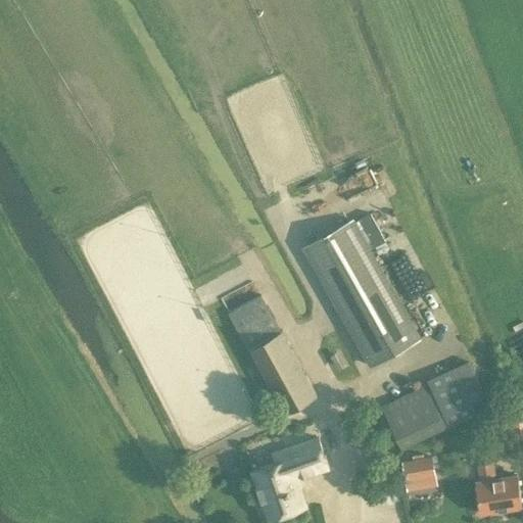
[(369,215),(359,220),(374,246),(384,241),(369,215)]
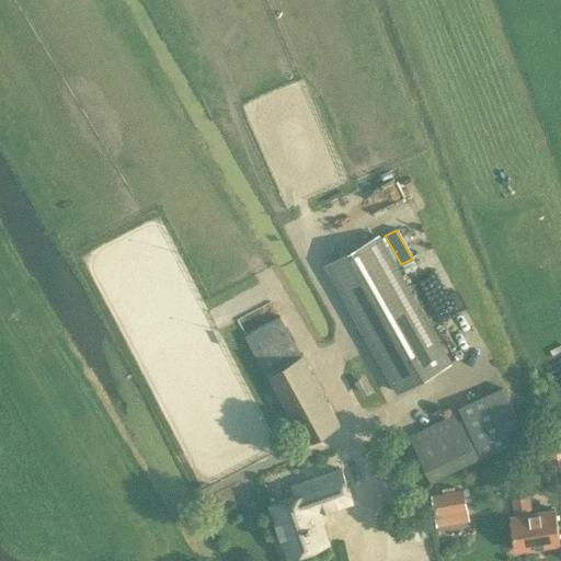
[(397,390),(449,361),(377,235),(325,264),(397,390)]
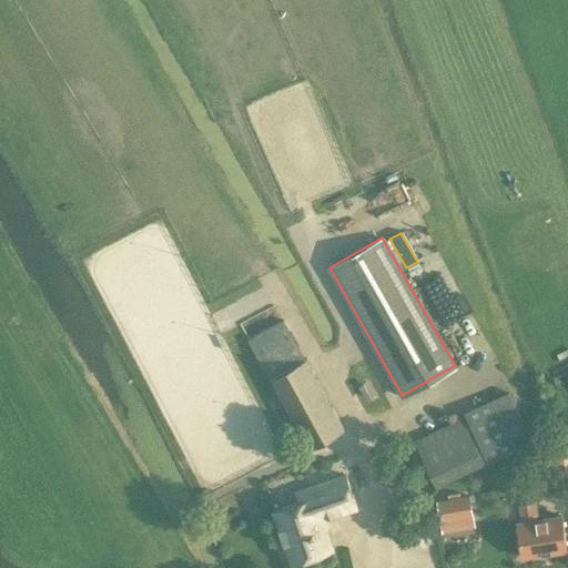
[(283,320),(249,340),(308,447),(344,428),(283,320)]
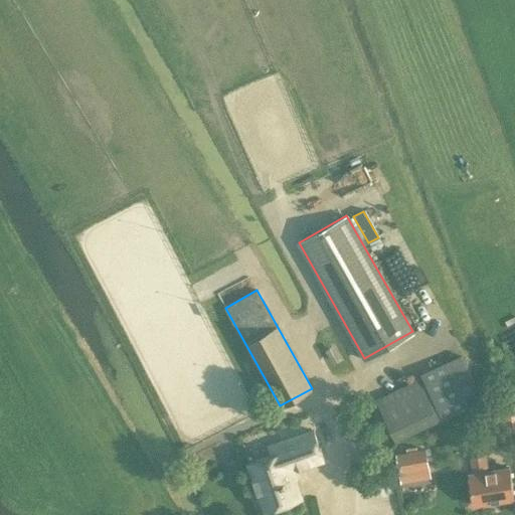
[(442,418),(467,407),(447,364),(422,375),(442,418)]
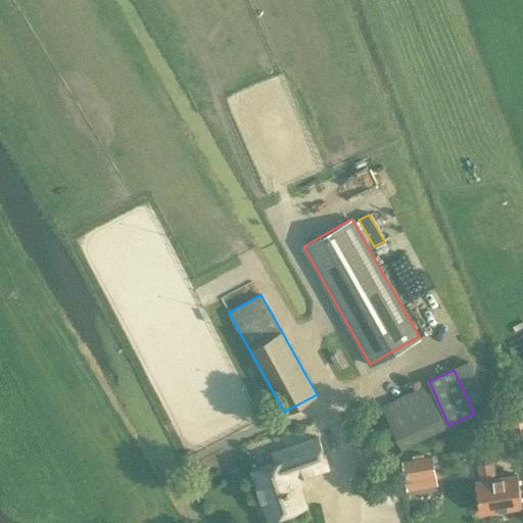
[(403,445),(444,427),(426,387),(385,407),(403,445)]
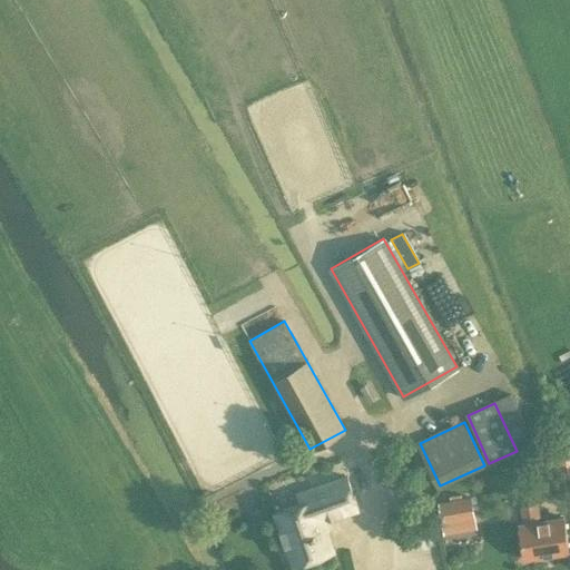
[(330,518),(359,509),(346,475),(302,491),(305,501),(274,512),(286,544),(290,543),(297,564),(334,551),(325,528),(322,530),(317,518),(328,514),(330,518)]
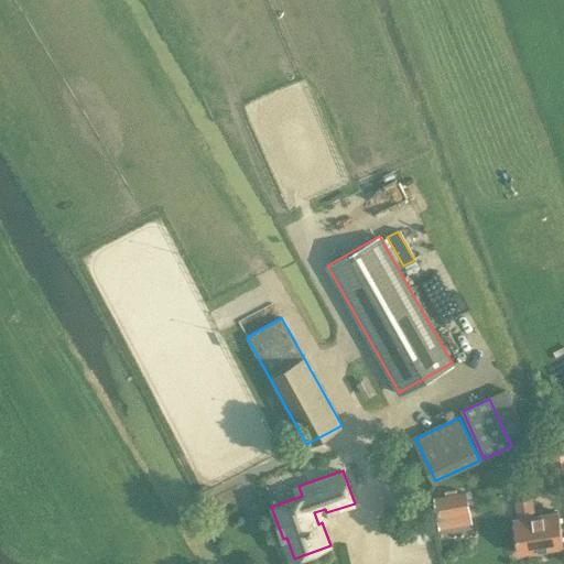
[(467,491),(433,497),(437,518),(470,513),(467,491)]
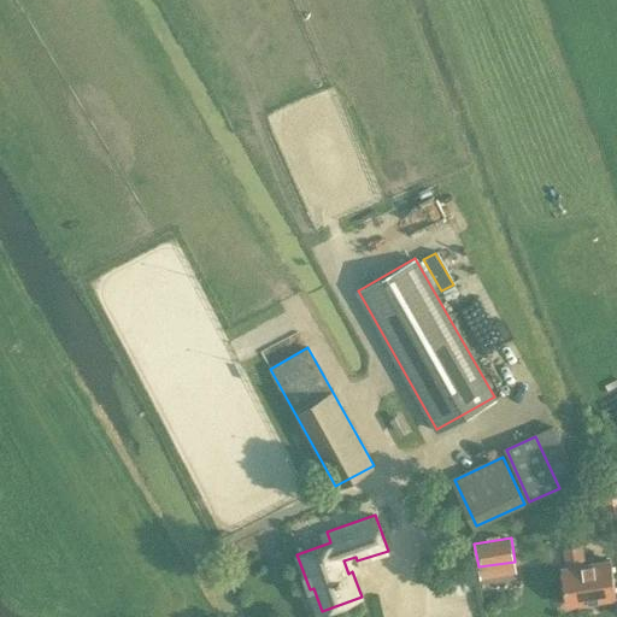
[(569,606),(616,598),(610,562),(585,565),(581,545),(564,547),(568,569),(563,569),(569,606)]
